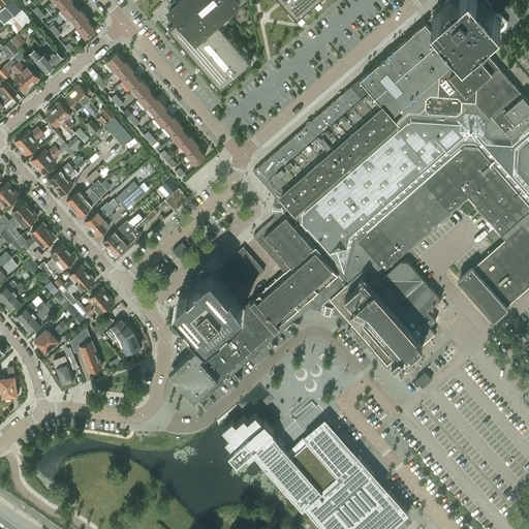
[(0,9),(8,20),(21,9),(11,0),(10,0),(0,9)]
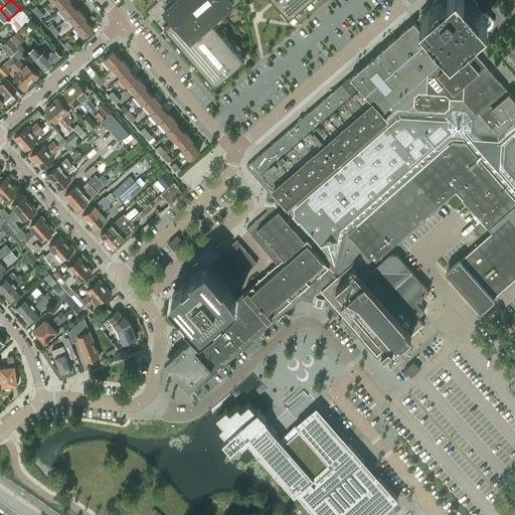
[(76,9),(69,1),(69,0),(61,7),(60,7),(59,8),(67,18),(69,17),(68,16),(77,9),(76,9)]
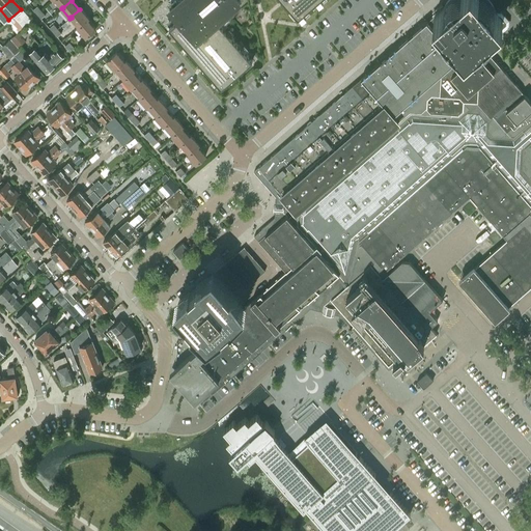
[(221,21),(245,0),(167,0),(156,10),(222,86),(254,58),(221,21)]
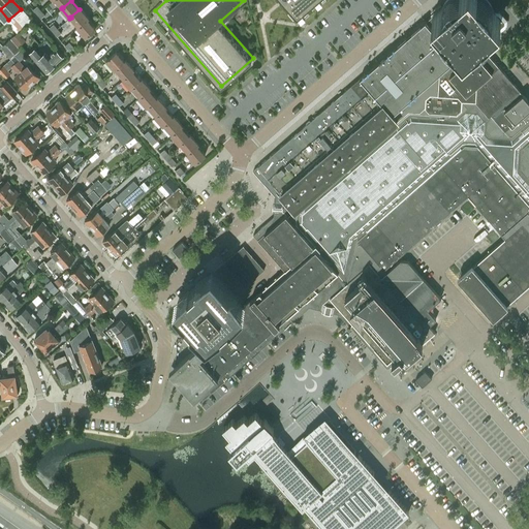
[(284,0),(301,20),(322,0),(284,0)]
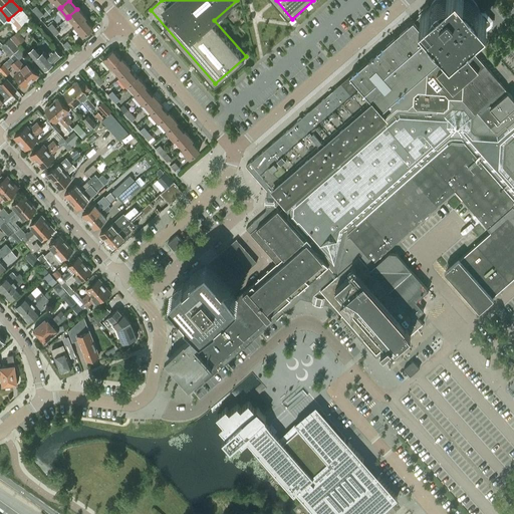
[(436,0),(428,8),(459,42),(478,25),(481,29),(486,29),(492,24),(492,19),(485,11),(480,11),(470,0),(436,0)]
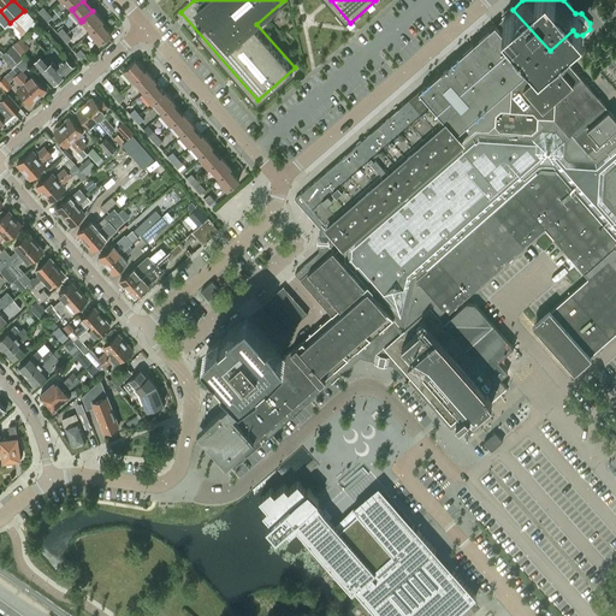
[(47,22),(53,17),(43,6),(39,11),(47,22)]
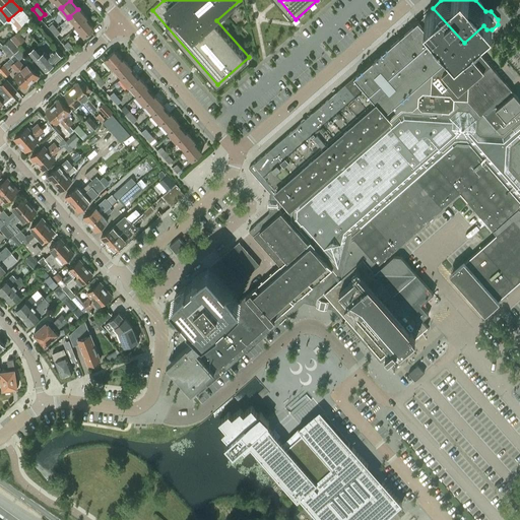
[(22,25),(30,18),(21,8),(10,19),(17,27),(16,28),(18,30),(23,26),(22,25)]
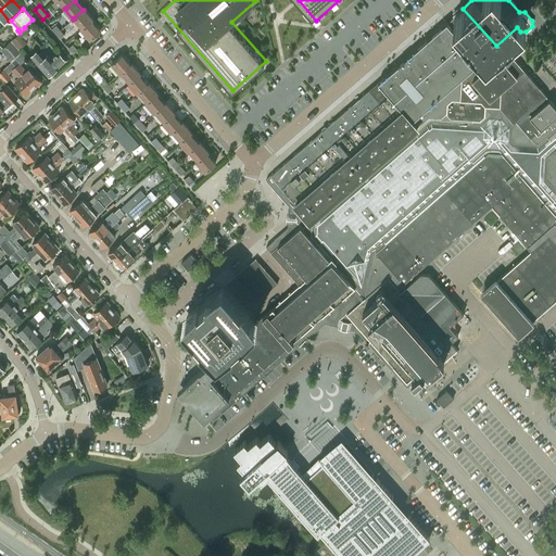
[(92,20),(93,19),(85,9),(83,10),(84,10),(74,17),(75,19),(83,27),(91,20),(92,20)]
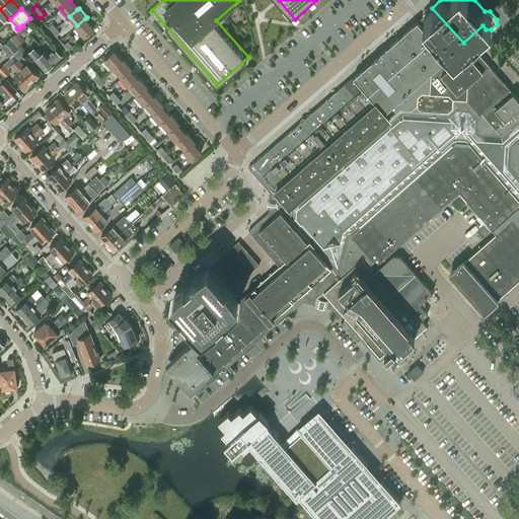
[(468,50),(463,43),(432,8),(424,15),(417,20),(248,167),(260,180),(261,179),(276,196),(275,198),(285,199),(290,205),(389,119),(400,108),(412,109),(417,105),(421,109),(447,112),(452,107),(452,99),(452,98),(465,99),(478,115),(480,113),(482,114),(483,115),(483,114),(496,128),(500,133),(502,133),(518,118),(518,99),(509,88),(472,46),(468,50)]
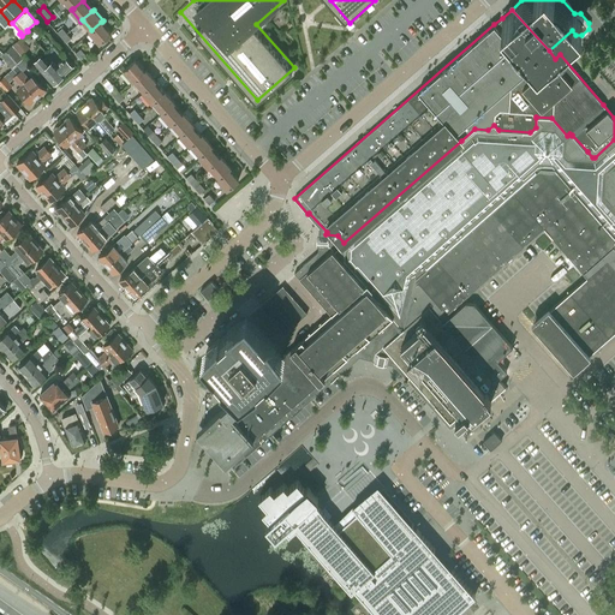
[(111,33),(102,22),(101,22),(91,30),(90,31),(100,43),(111,33)]
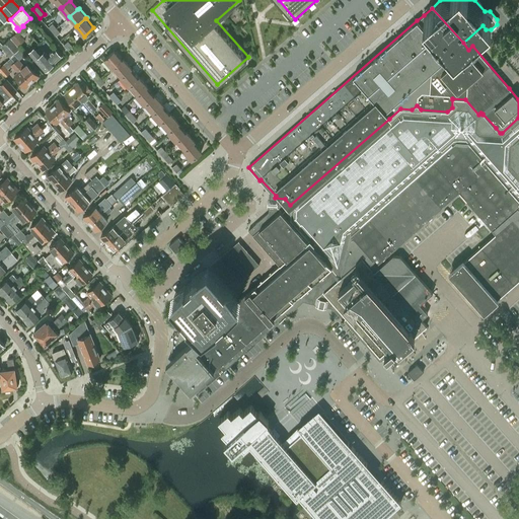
[(56,35),(60,32),(53,23),(48,27),(56,35)]
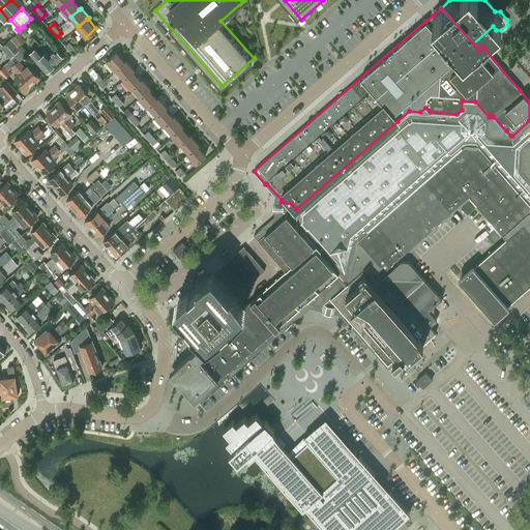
[(26,40),(26,39),(19,31),(10,38),(18,47),(26,40)]
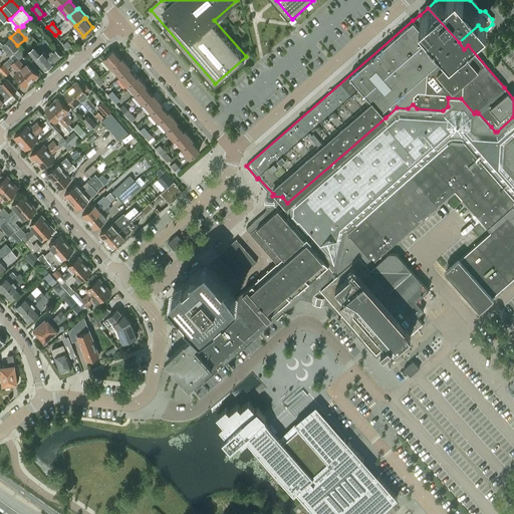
[(19,47),(17,45),(10,37),(0,45),(9,56),(19,47)]
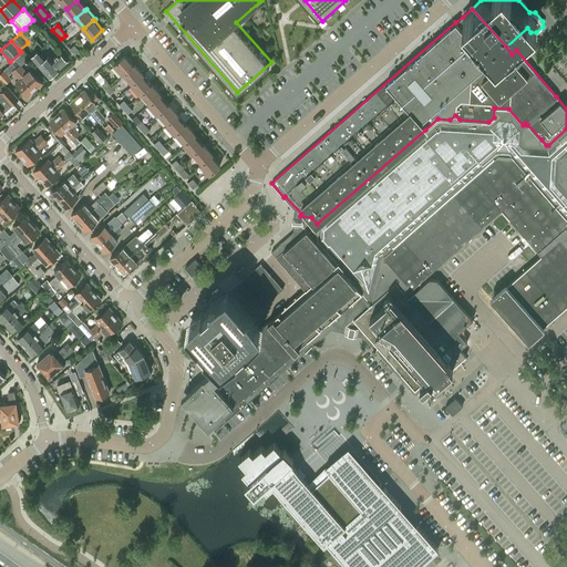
[(74,54),(79,50),(74,44),(70,49),(74,54)]
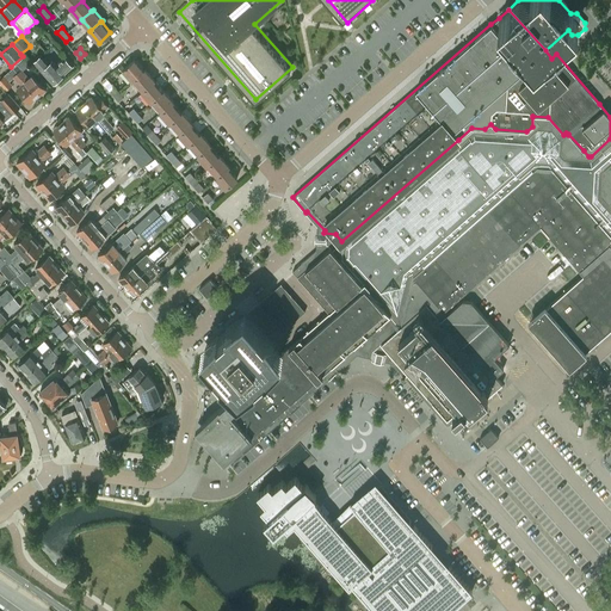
[(51,61),(48,65),(39,55),(34,61),(53,84),(73,66),(65,56),(55,65),(51,61)]
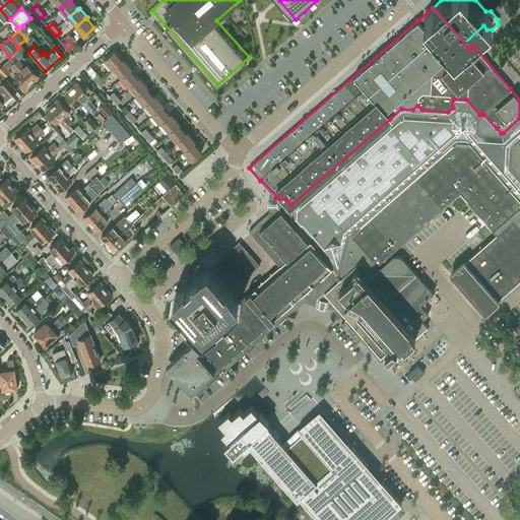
[(122,60),(114,51),(105,59),(113,69),(114,68),(122,60)]
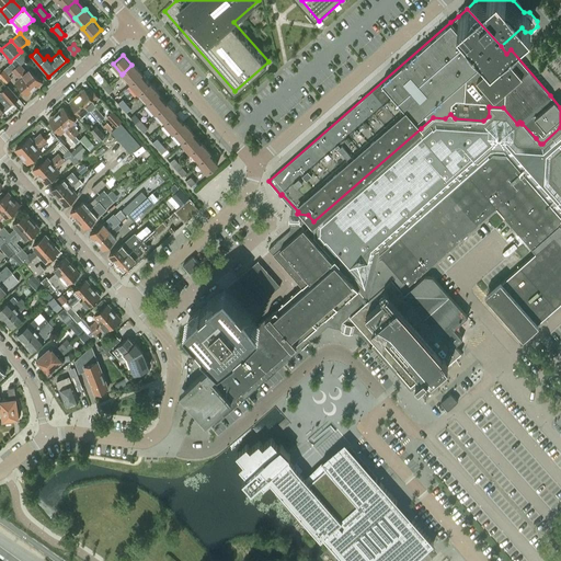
[(26,71),(20,64),(15,59),(12,63),(35,88),(37,86),(38,87),(42,84),(41,83),(42,82),(30,69),(26,71)]
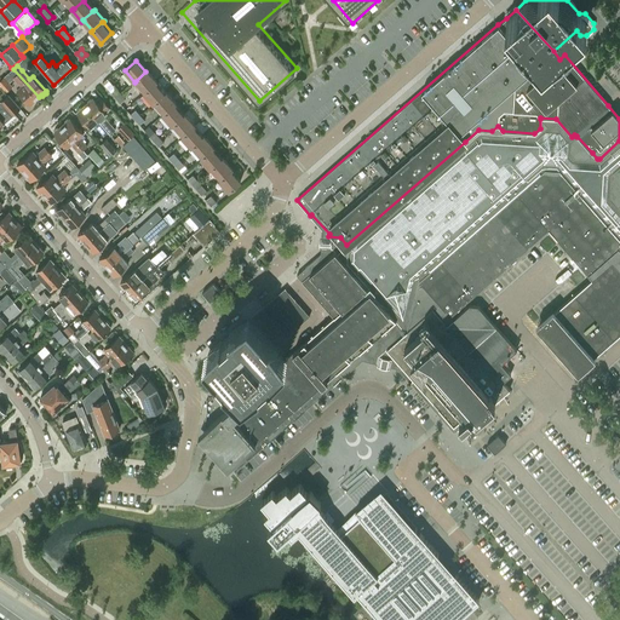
[(35,101),(39,97),(13,69),(0,79),(0,82),(6,91),(12,86),(9,82),(13,78),(22,86),(17,90),(30,104),(32,104),(33,104),(35,102),(35,101)]
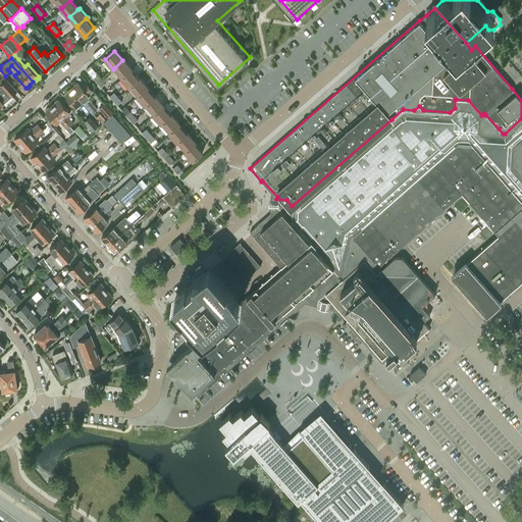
[(131,69),(132,68),(123,59),(122,60),(114,68),(122,76),(122,77),(131,69)]
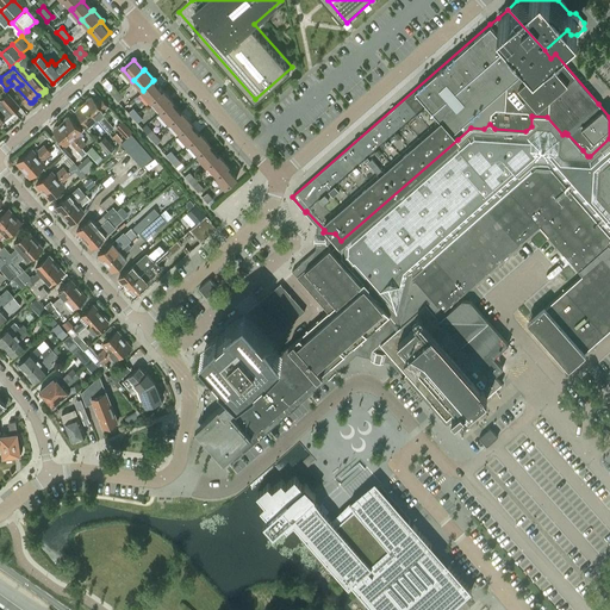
[(162,92),(153,81),(143,91),(143,89),(141,91),(151,103),(153,101),(162,92)]
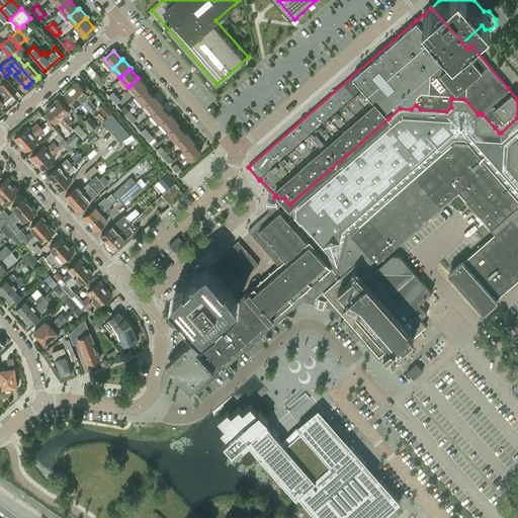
[(146,87),(147,86),(139,77),(138,78),(130,86),(137,94),(146,87)]
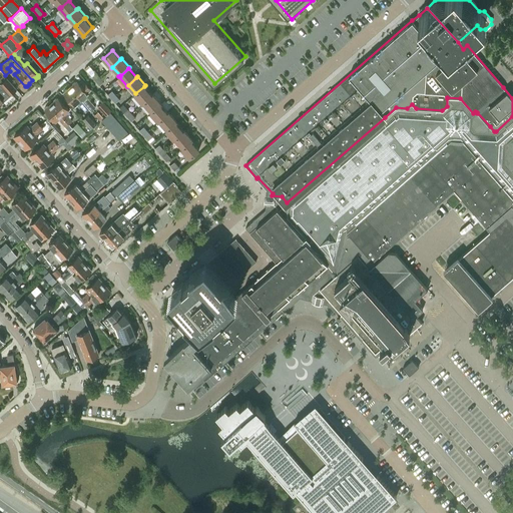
[(0,104),(17,89),(7,78),(0,83),(0,84),(3,88),(0,91),(0,104)]
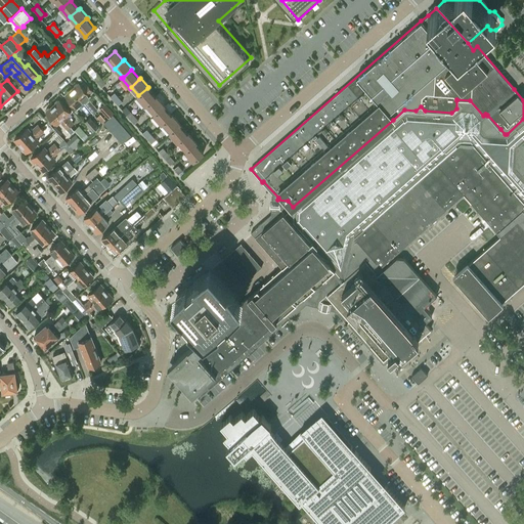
[(86,84),(82,87),(78,83),(78,84),(76,83),(74,85),(75,86),(72,89),(91,111),(94,108),(86,98),(90,96),(89,95),(93,91),(86,84)]
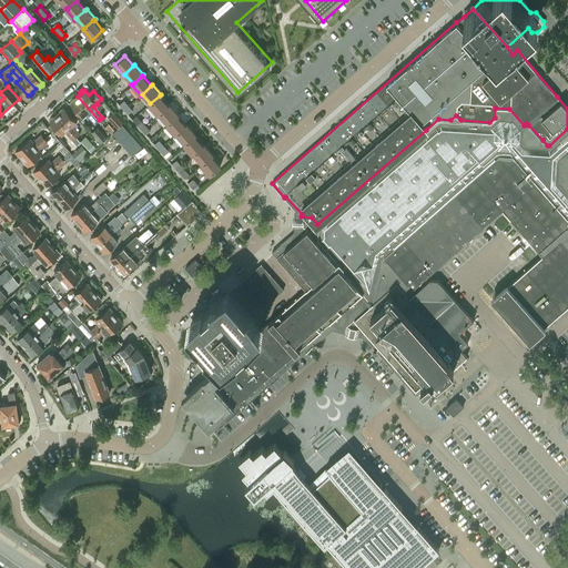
[(169,105),(168,105),(160,95),(150,103),(149,104),(158,115),(159,114),(159,113),(169,105)]
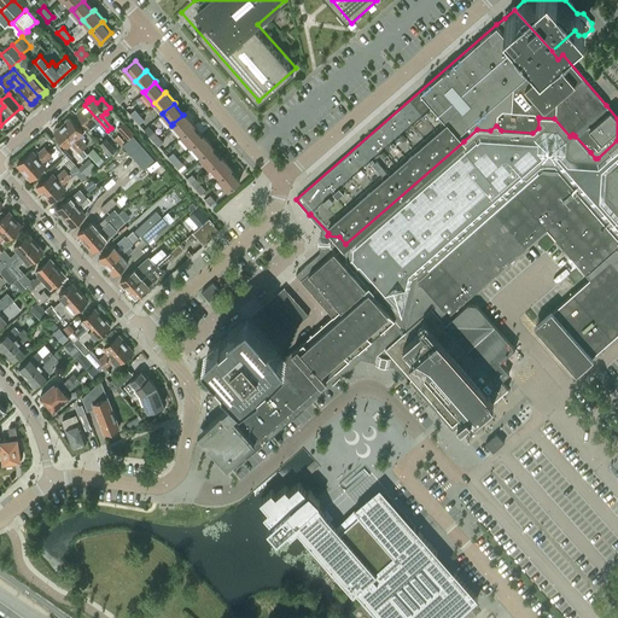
[(104,134),(108,130),(85,105),(81,108),(80,108),(77,109),(77,111),(76,111),(89,127),(94,123),(104,134)]
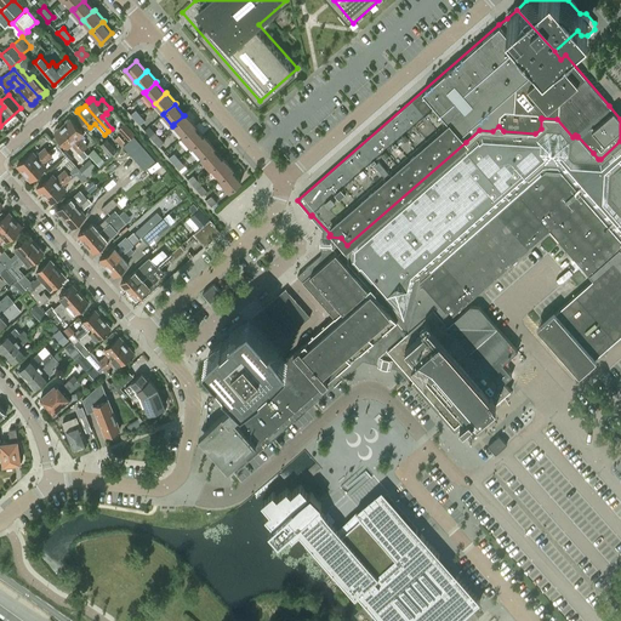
[(135,119),(141,114),(136,109),(130,114),(135,119)]
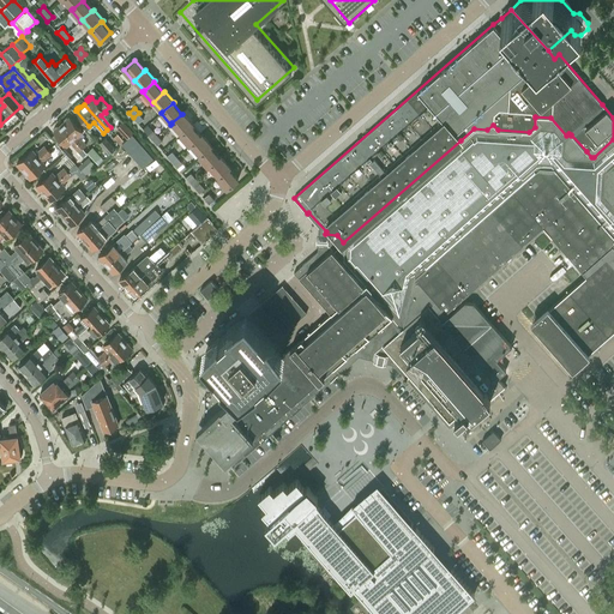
[(138,124),(144,119),(139,113),(133,118),(138,124)]
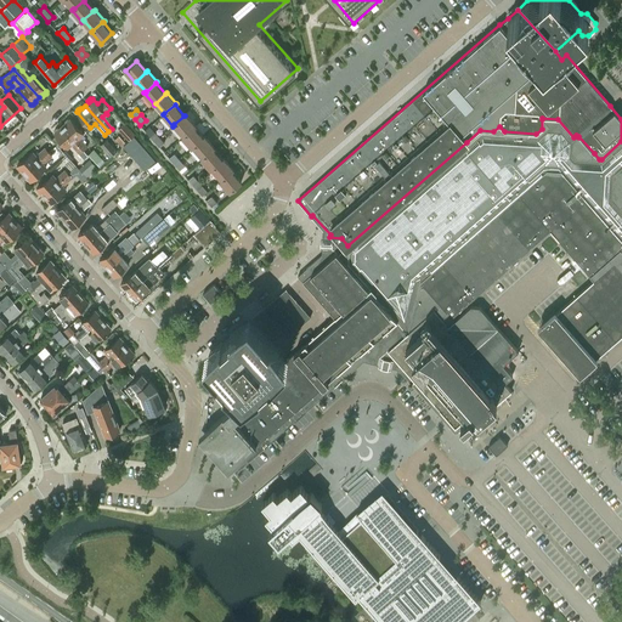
[(193,126),(196,125),(185,114),(184,116),(185,116),(174,124),(174,125),(184,135),(193,126)]
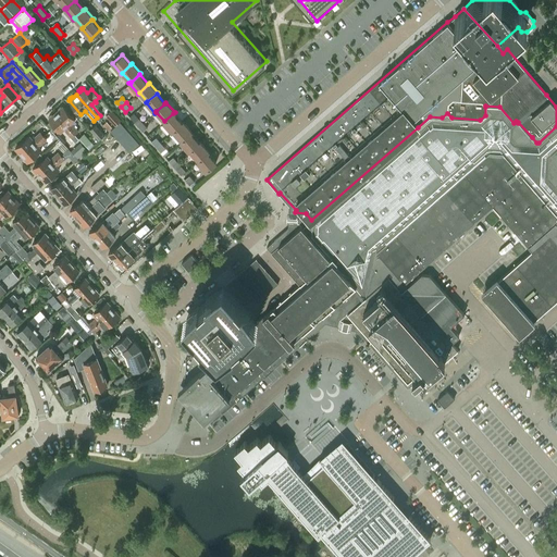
[(71,123),(74,120),(63,107),(62,107),(61,107),(58,109),(59,110),(56,112),(74,134),(77,131),(71,123)]
